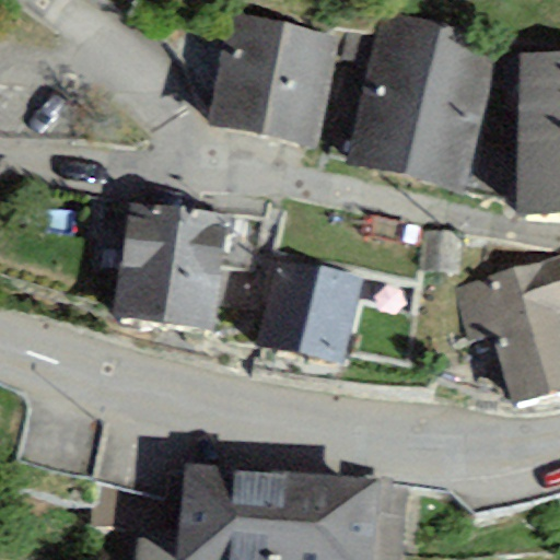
[(349,164),(405,177),(441,24),(385,12),(349,164)]
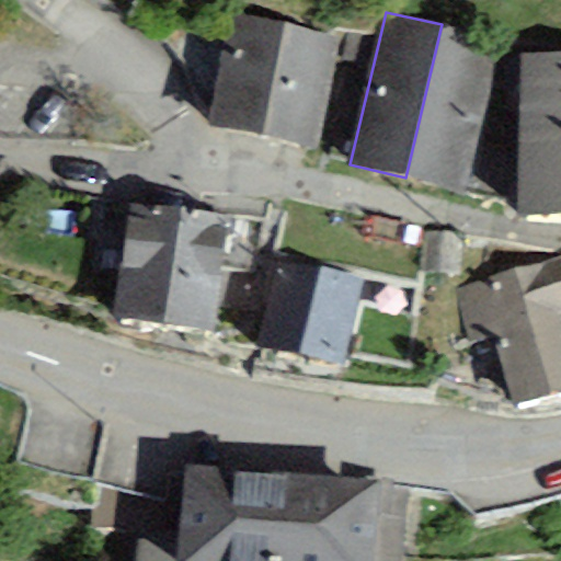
[(208,129),(260,138),(285,25),(239,16),(232,54),(221,52),(208,129)]
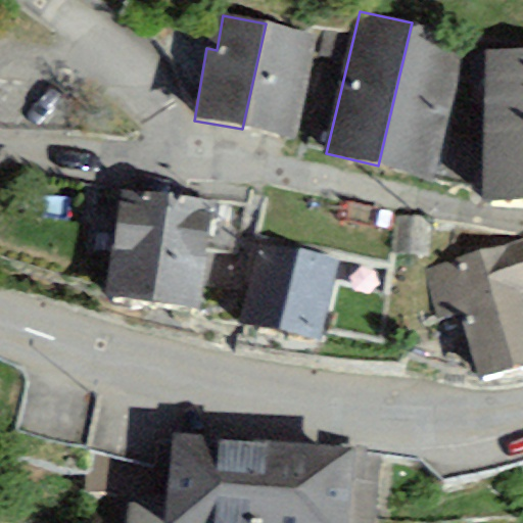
[(466,36),(412,22),(378,165),(433,178),(466,36)]
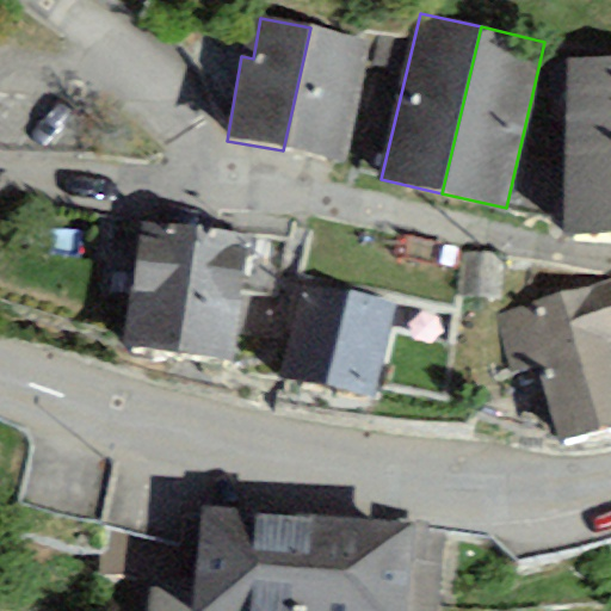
[(368,38),(310,28),(283,150),(346,162),(368,38)]
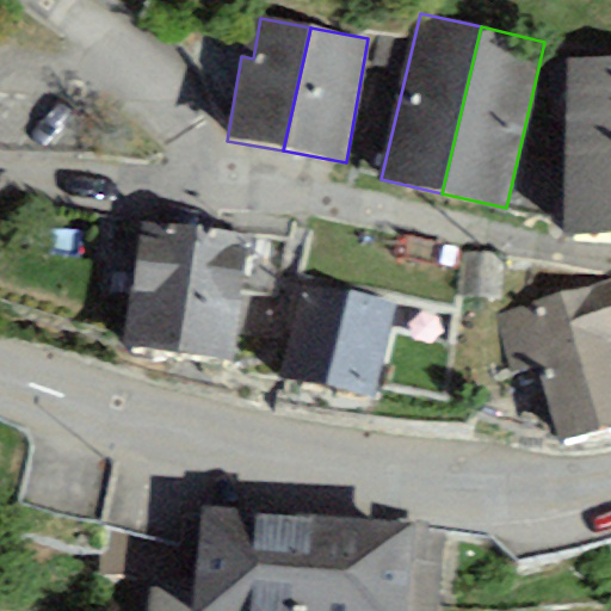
[(565,233),(610,232),(610,60),(567,60),(565,233)]
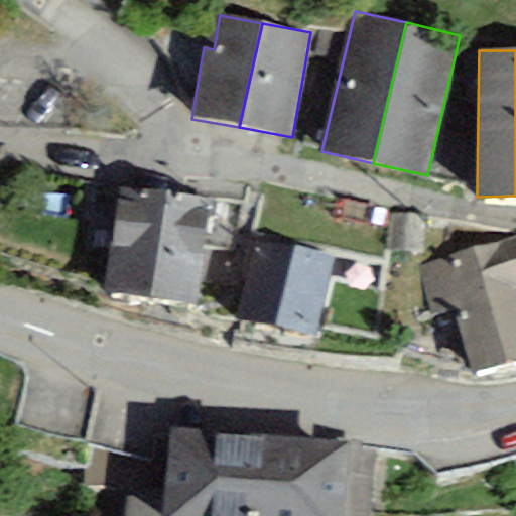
[(106,294),(149,299),(160,195),(117,189),(106,294)]
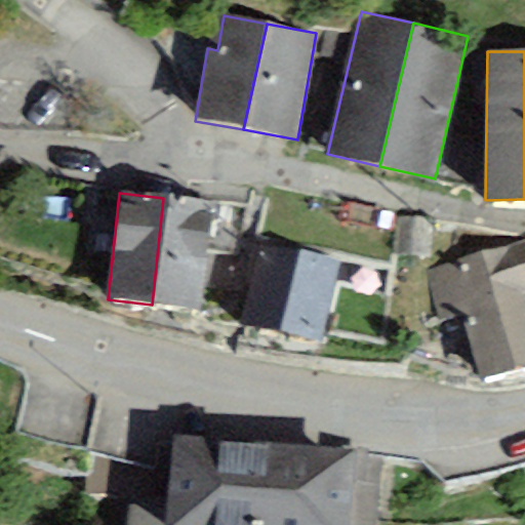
[(210,202),(163,198),(152,305),(200,309),(210,202)]
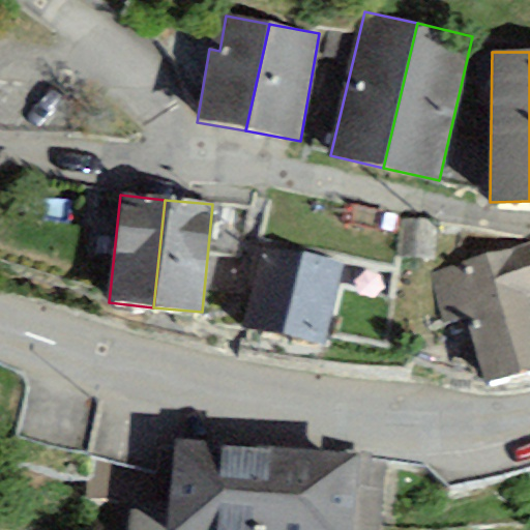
[(437,222),(399,218),(394,258),(433,261),(437,222)]
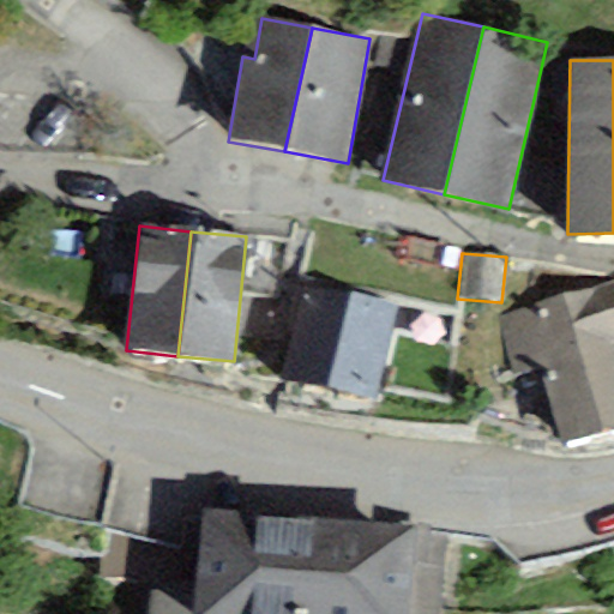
[(613,280),(498,318),(517,378),(540,371),(564,447),(613,431),(613,280)]
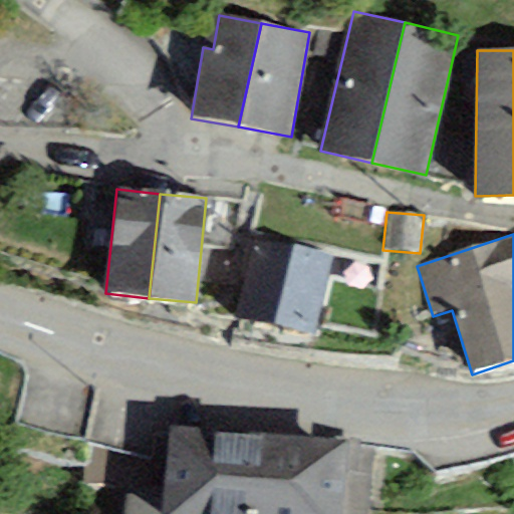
[(254,239),(245,279),(322,297),(331,257),(254,239)]
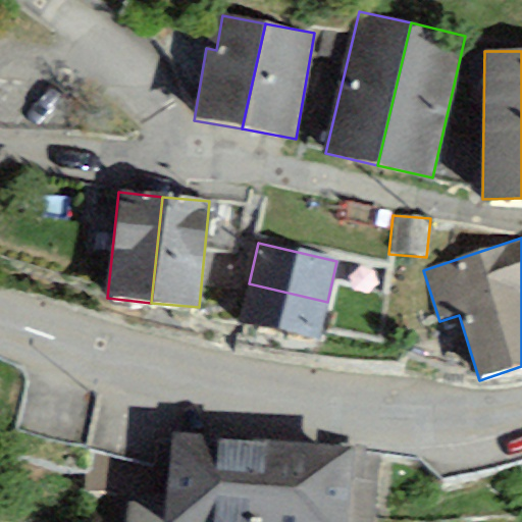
[(318,341),(327,302),(249,283),(240,323),(318,341)]
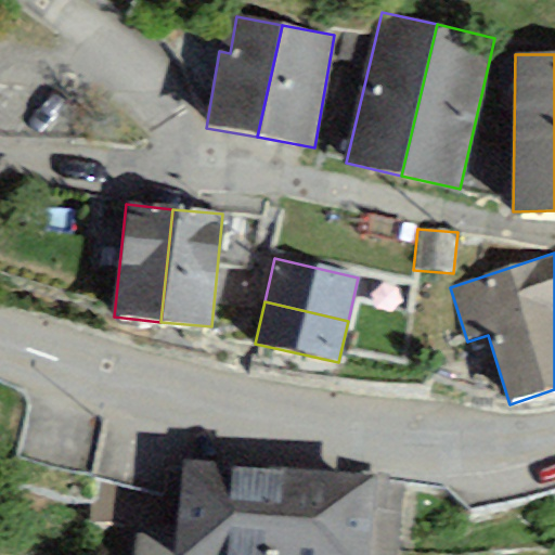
[(396,554),(403,479),(182,460),(176,538),(137,533),(134,554),(396,554)]
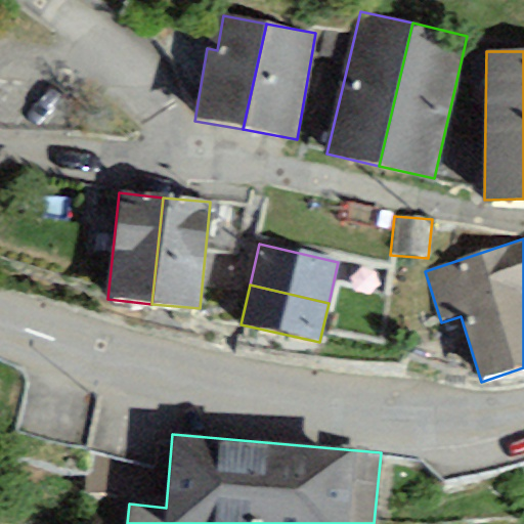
All buildings are outlined.
